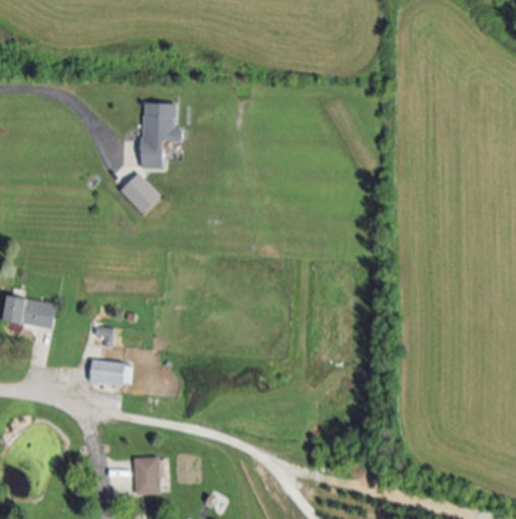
[(162,170),(139,169),(141,103),(174,104),(174,128),(180,128),(179,152),(163,151),(162,170)]
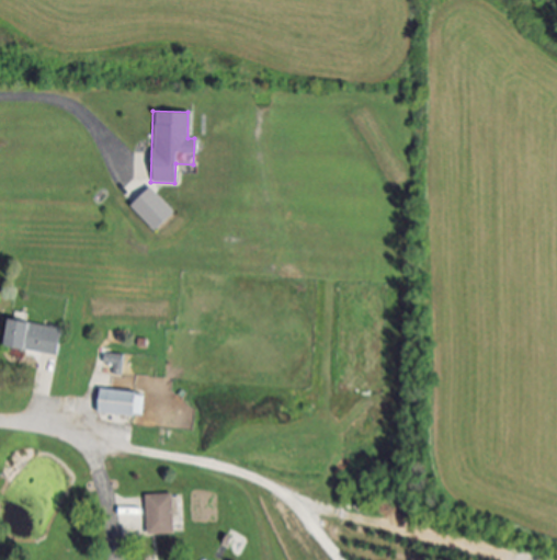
[(175,210),(149,185),(131,205),(156,230),(175,210)]
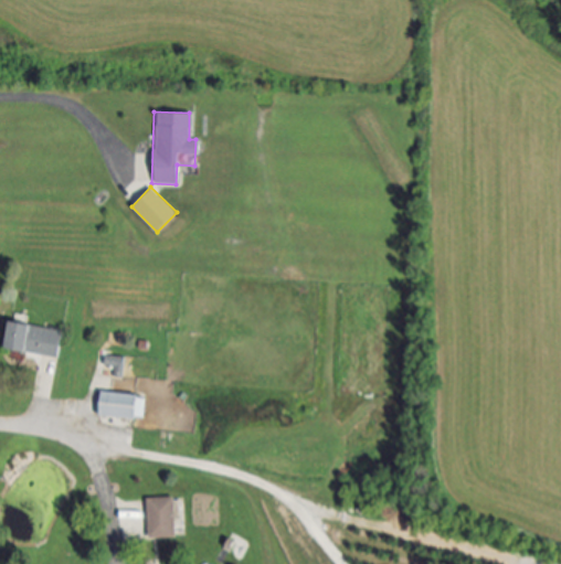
[(60,330),(55,358),(2,349),(7,321),(60,330)]
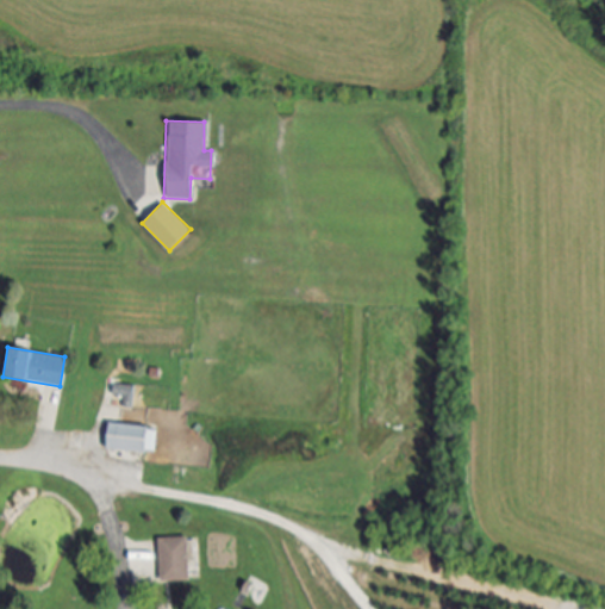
[(132,384),(112,383),(111,395),(120,395),(120,405),(131,405),(132,384)]
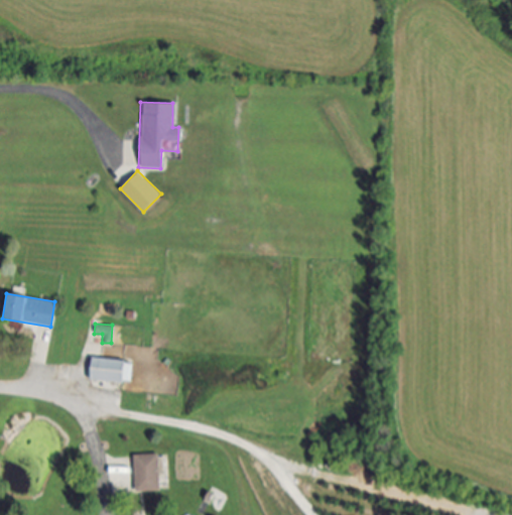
[(88,381),(89,359),(129,362),(128,384),(88,381)]
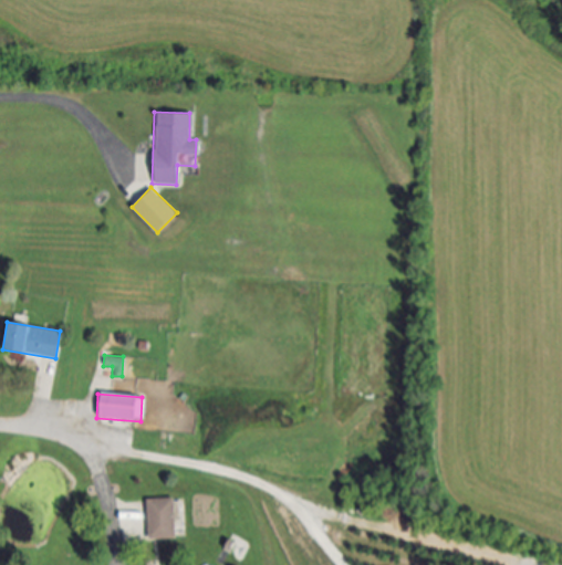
[(144,499),(172,499),(173,539),(145,539),(144,499)]
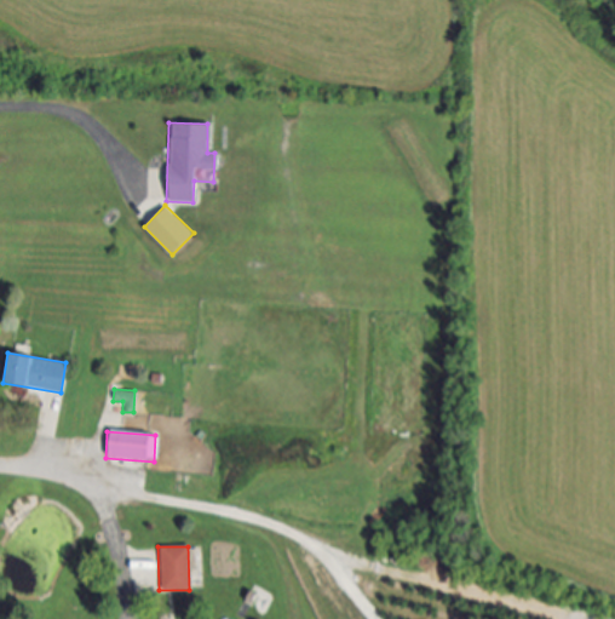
All buildings are outlined.
